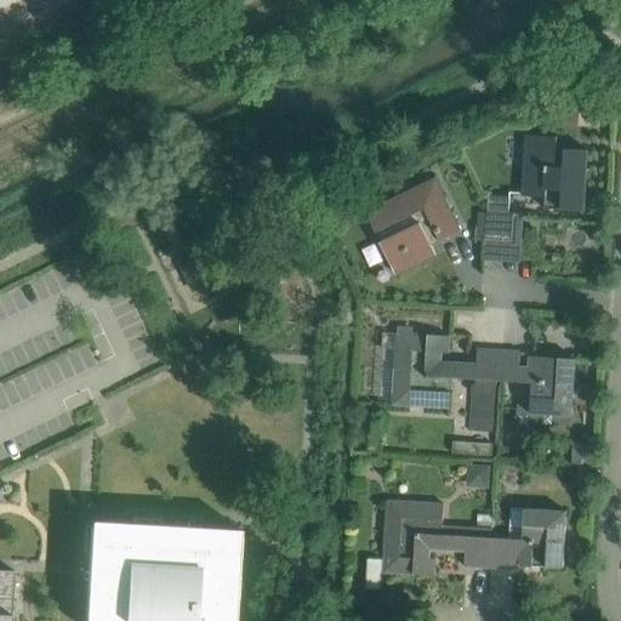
[(528,135),(523,197),(546,198),(545,209),(585,211),(588,151),(557,148),(558,137),(528,135)]
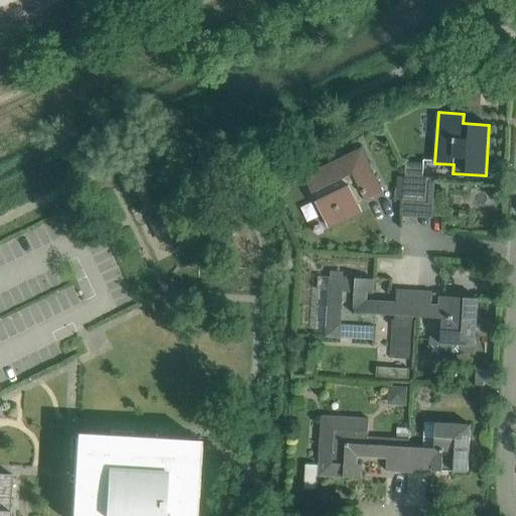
[(358,201),(365,198),(366,201),(383,192),(362,149),(304,176),(330,228),(363,213),(358,201)]
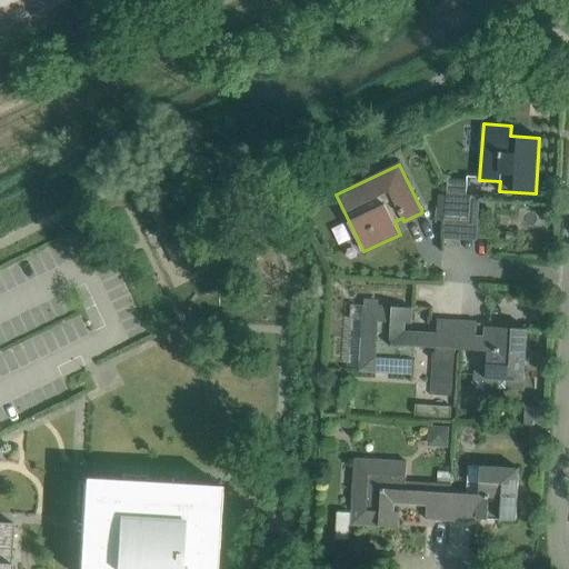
[(468,180),(448,179),(447,195),(446,218),(445,218),(445,240),(458,240),(458,220),(471,221),(472,196),(467,196),(468,180)]
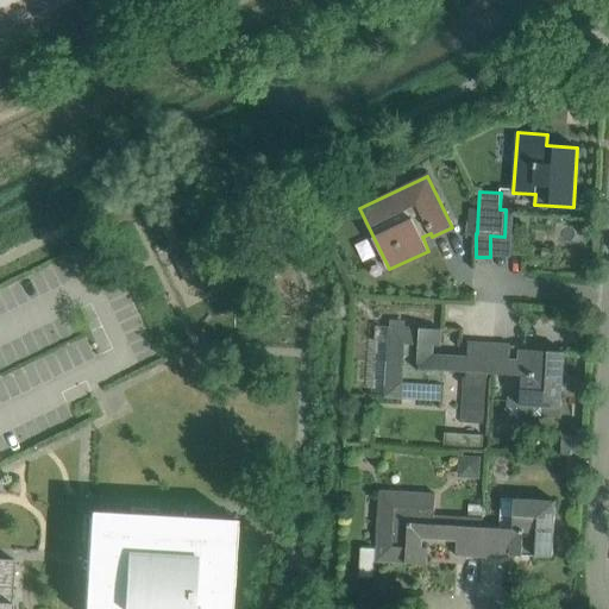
[(190,275),(201,270),(193,255),(179,262),(183,272),(188,270),(190,275)]
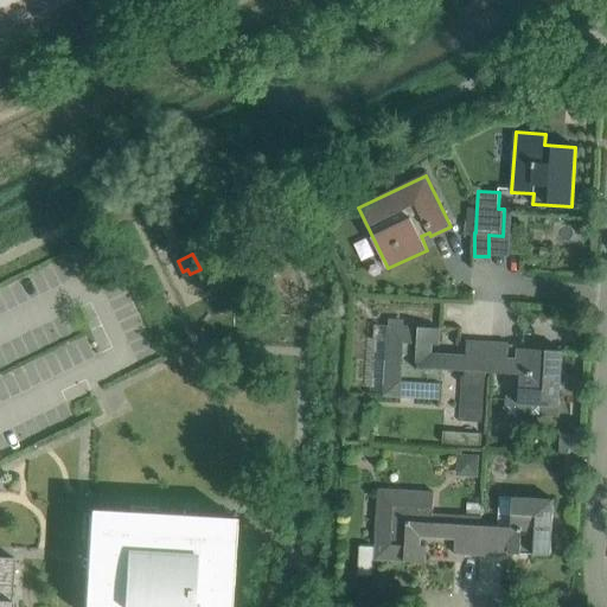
[(457,371),(457,370),(458,359),(427,357),(428,344),(440,345),(440,328),(389,325),(384,396),(440,400),(442,370),(457,371)]
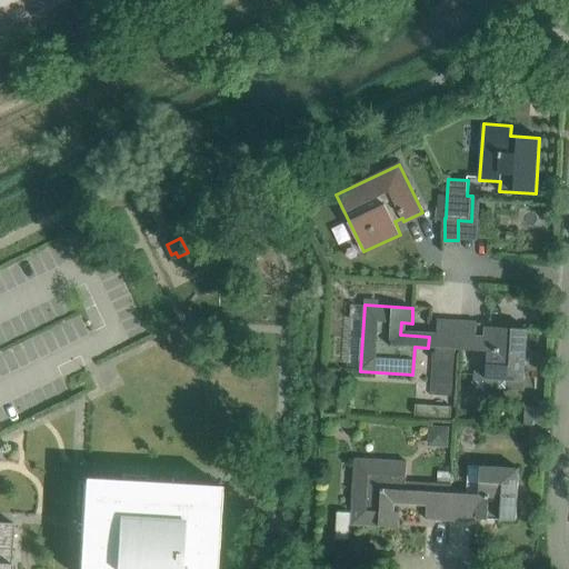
[(81,317),(48,329),(53,347),(87,333),(81,317)]
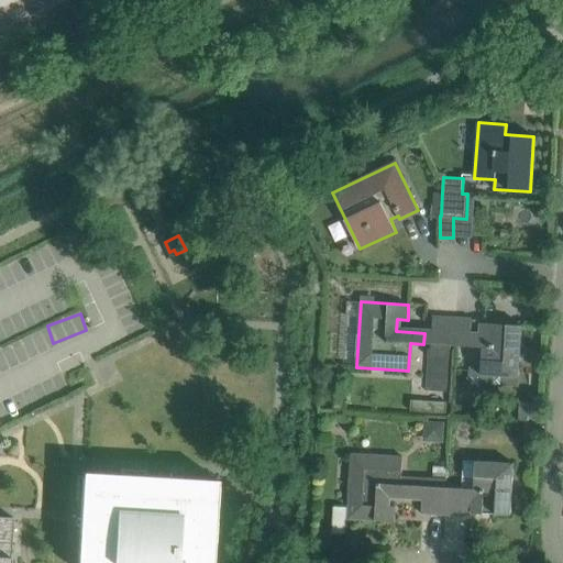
[(428,349),(426,390),(448,393),(451,345),(455,346),(456,318),(433,317),(432,339),(432,344),(431,349),(428,349)]
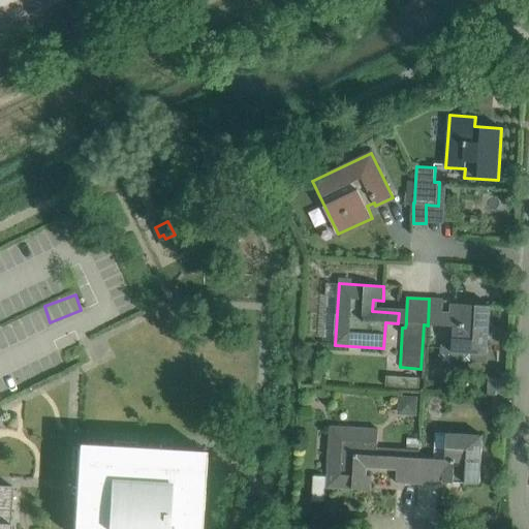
[(429,299),(428,325),(454,327),(453,345),(441,344),(440,363),(459,364),(459,362),(486,363),(486,354),(488,354),(491,306),(455,304),(455,316),(442,316),(443,300),(429,299)]
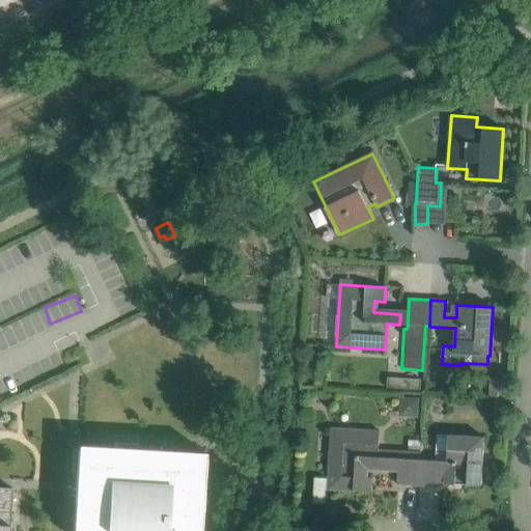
[(490,380),(490,396),(507,397),(507,380),(490,380)]
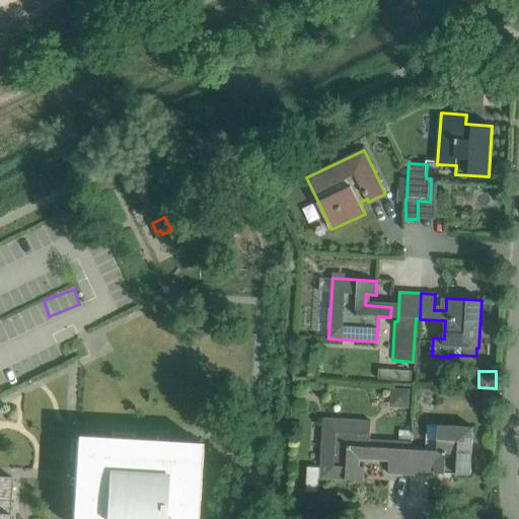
[(392,387),(390,406),(408,409),(410,389),(392,387)]
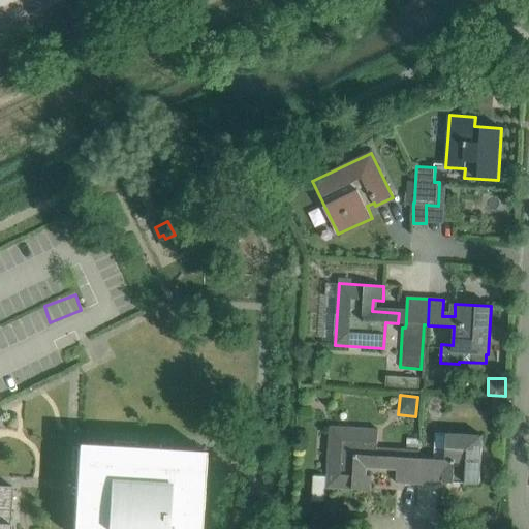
[(503,411),(503,400),(493,399),(492,407),(497,411),(503,411)]
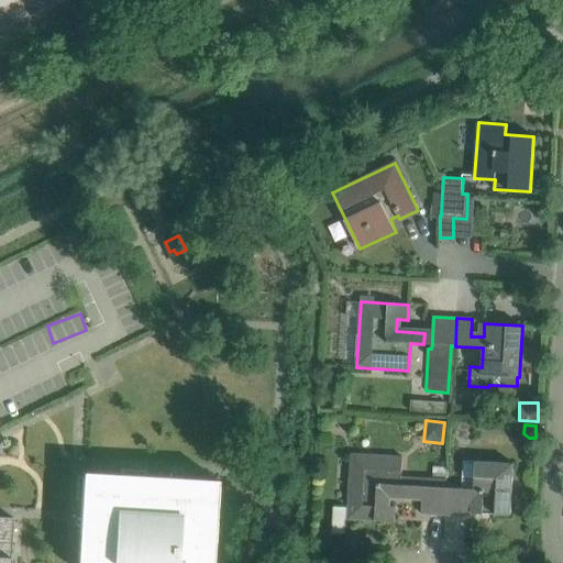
[(415,496),(416,485),(401,484),(404,457),(352,454),(348,519),(395,522),(396,507),(386,507),(387,494),(415,496)]
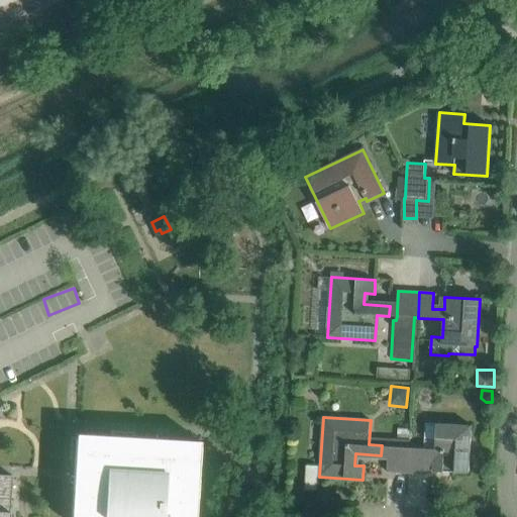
[(472,426),(451,424),(437,423),(435,449),(410,447),(408,473),(430,474),(430,471),(469,474),(472,426)]
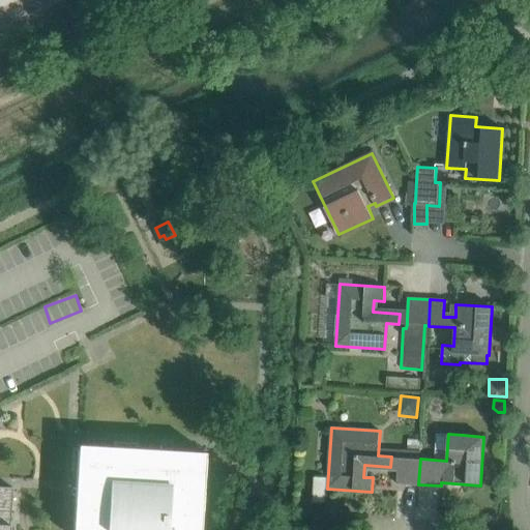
[(399,457),(396,483),(418,484),(420,459),(421,440),(408,439),(407,458),(399,457)]
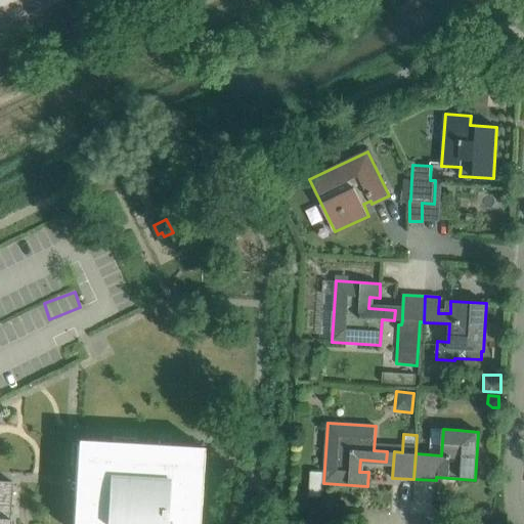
[(0,523),(198,523),(203,446),(136,443),(137,438),(113,437),(113,441),(77,439),(77,443),(72,443),(71,466),(76,466),(72,523),(9,523),(12,482),(0,481),(0,523)]
